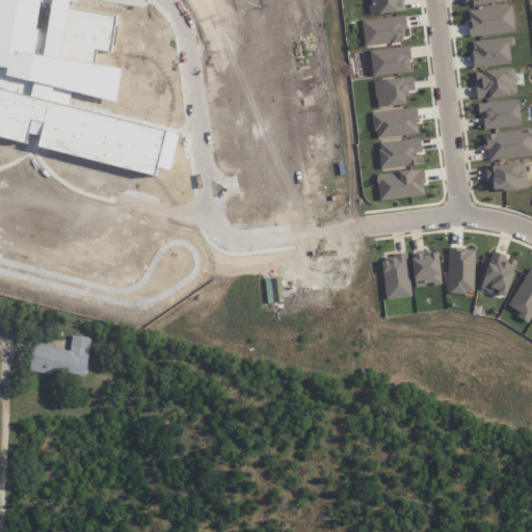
[(170,133),(166,155),(150,151),(148,158),(38,134),(41,126),(26,123),(24,133),(0,127),(0,78),(23,83),(24,81),(0,75),(0,0),(58,0),(109,10),(105,31),(92,29),(86,62),(104,67),(102,77),(41,63),(31,104),(170,133)]
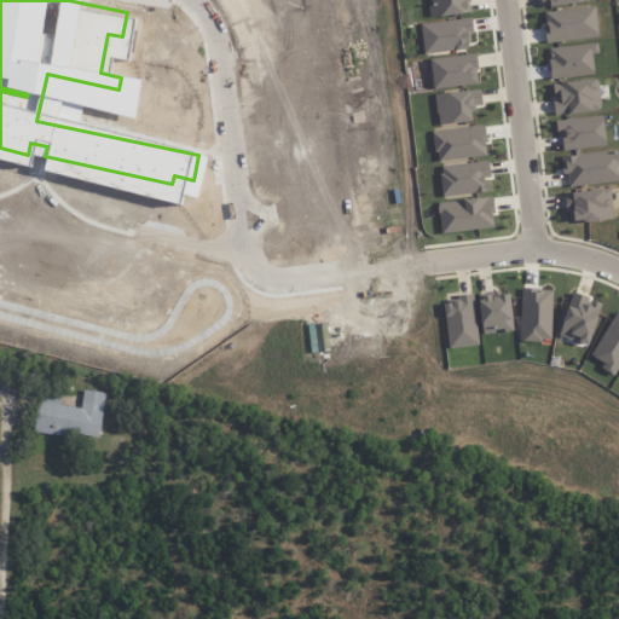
[(544,12),(547,42),(599,39),(596,7),(544,12)]
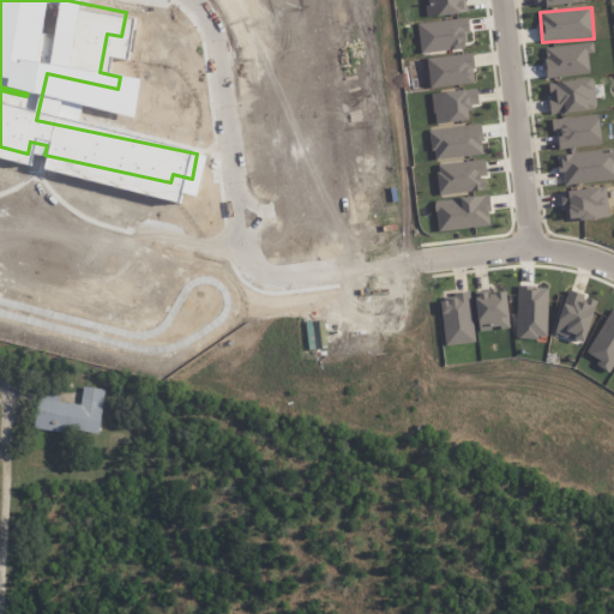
[(417,24),(468,18),(470,34),(467,34),(468,43),(464,43),(465,49),(421,54),(417,24)]
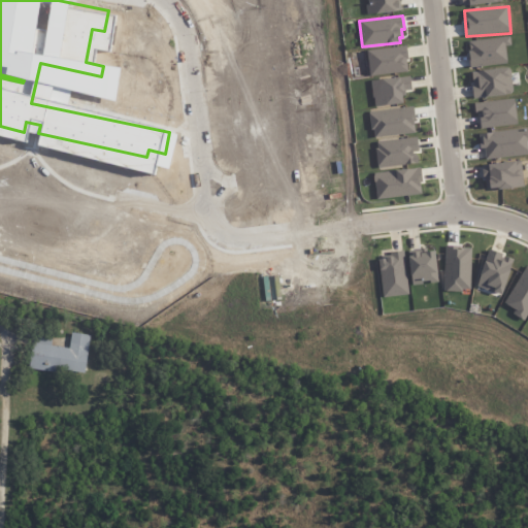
[(470,67),(507,63),(505,45),(512,45),(509,37),(468,41),(470,67)]
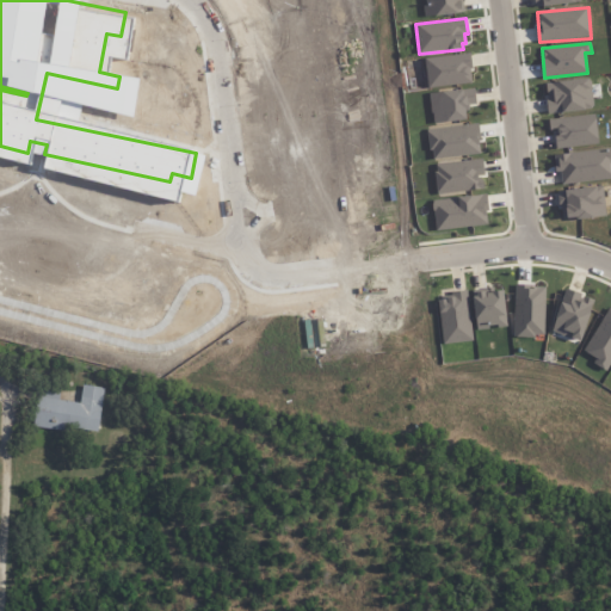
[(425,59),(470,53),(471,68),(470,69),(471,84),(429,88),(425,59)]
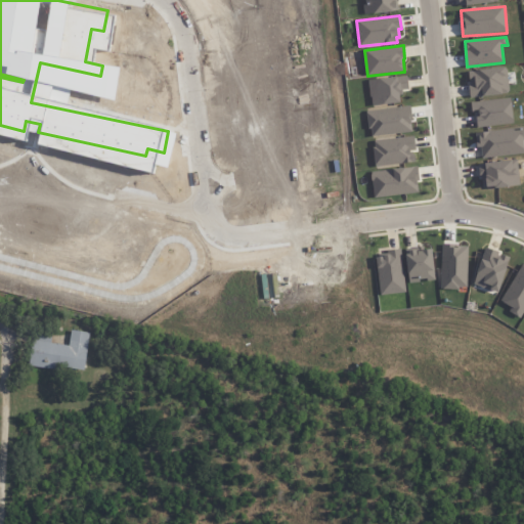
[(470,97),(509,93),(507,67),(468,71),(470,97)]
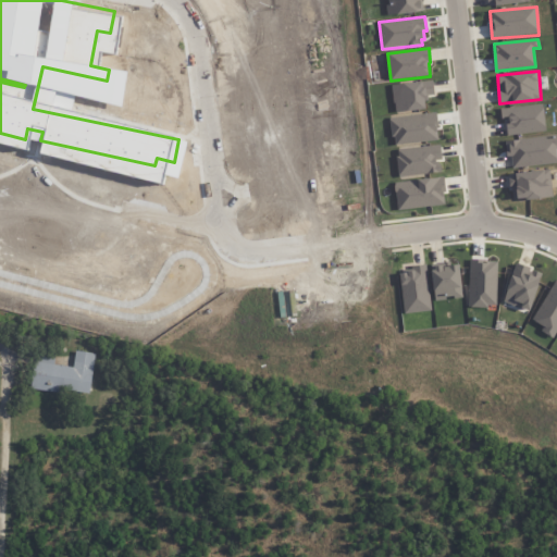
[(391,86),(432,81),(434,94),(428,95),(428,101),(424,102),(425,109),(396,112),(395,102),(393,102),(391,86)]
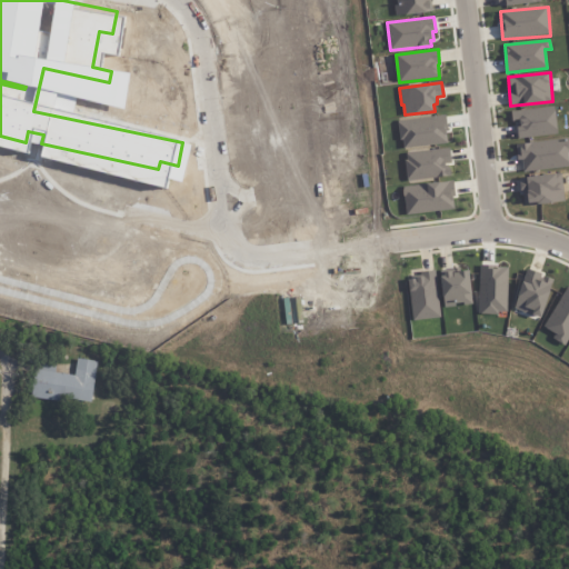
[(511,110),(511,121),(517,120),(518,138),(557,136),(556,107),(511,110)]
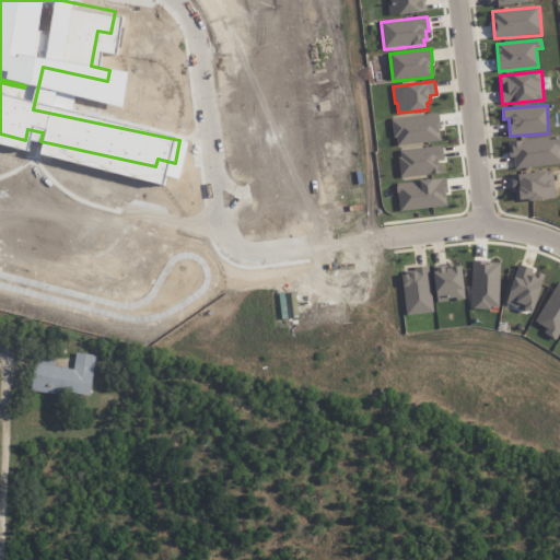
[(392,118),(439,113),(441,128),(439,128),(440,140),(397,146),(396,138),(394,138),(392,118)]
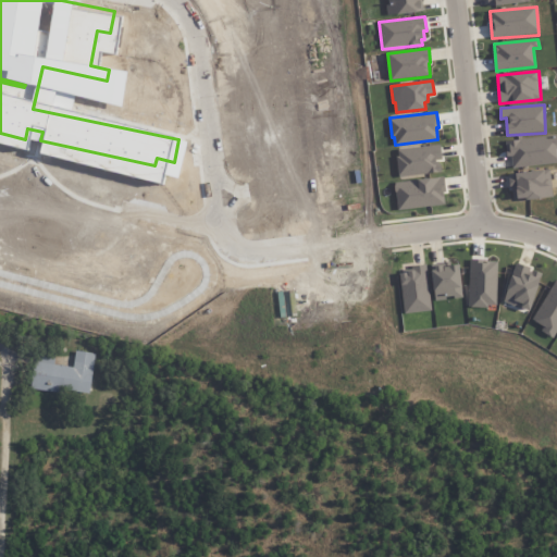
[(556,136),(507,140),(509,168),(556,163),(556,157),(556,149),(556,136)]
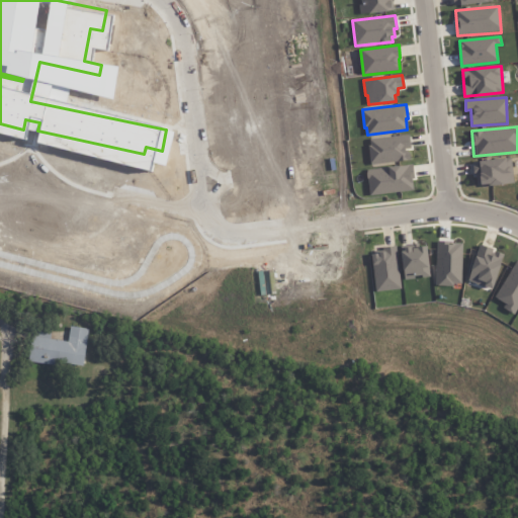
[(369,139),(410,134),(411,148),(407,149),(408,156),(410,156),(411,161),(370,166),(368,146),(370,145),(369,139)]
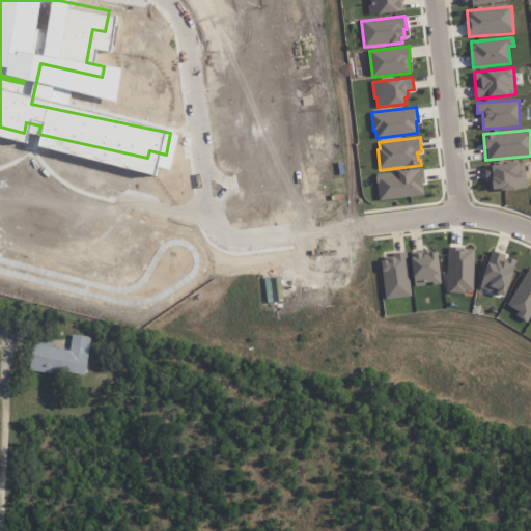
[(488,192),(527,187),(524,161),(485,167),(488,192)]
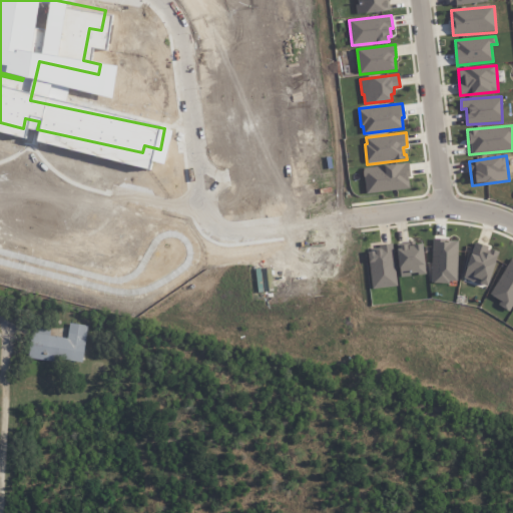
[(366,193),(411,188),(408,163),(364,168),(366,193)]
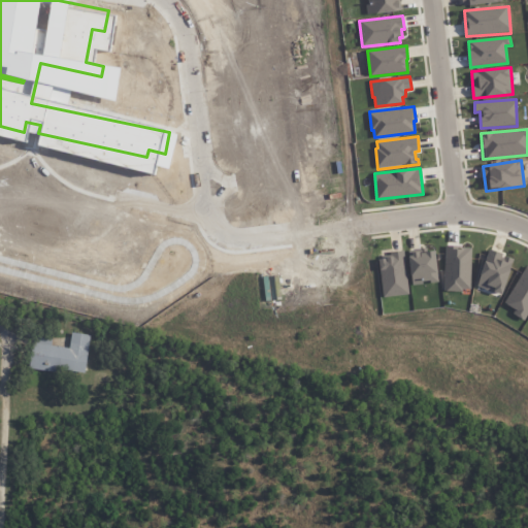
[(444,246),(444,291),(470,291),(471,246),(444,246)]
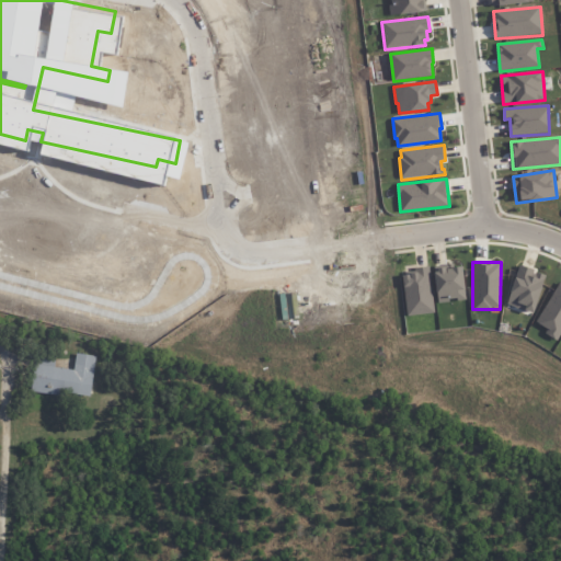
[(405,316),(433,315),(431,266),(415,267),(415,274),(403,275),(405,316)]
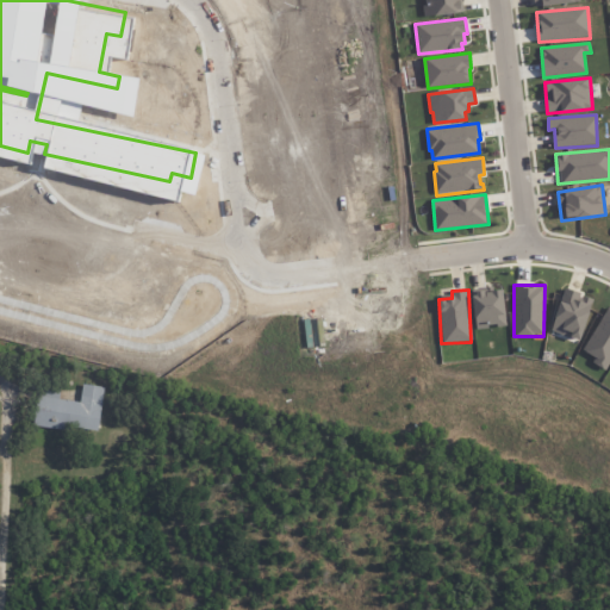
[(477,329),(506,324),(502,290),(471,294),(477,329)]
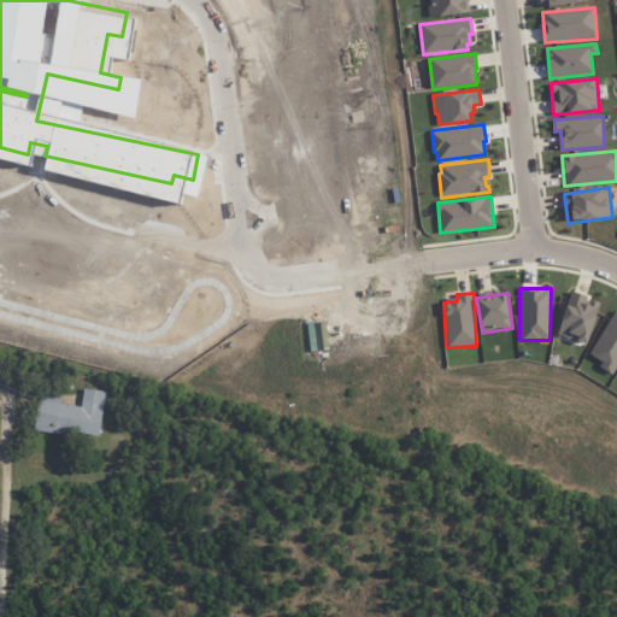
[(600,301),(570,293),(557,335),(587,345),(600,301)]
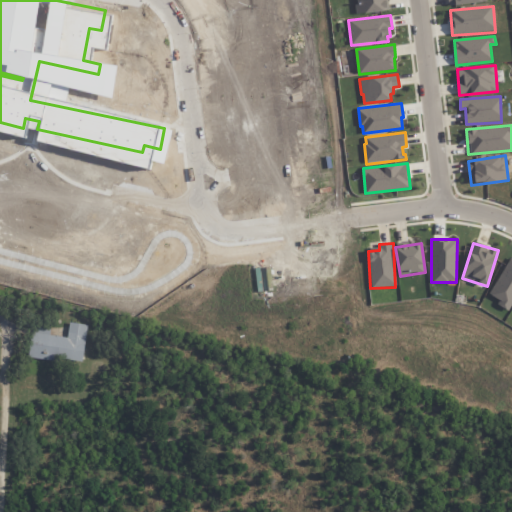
[(511,304),(511,258),(511,257),(489,294),(500,300),(497,305),(508,311),(511,304)]
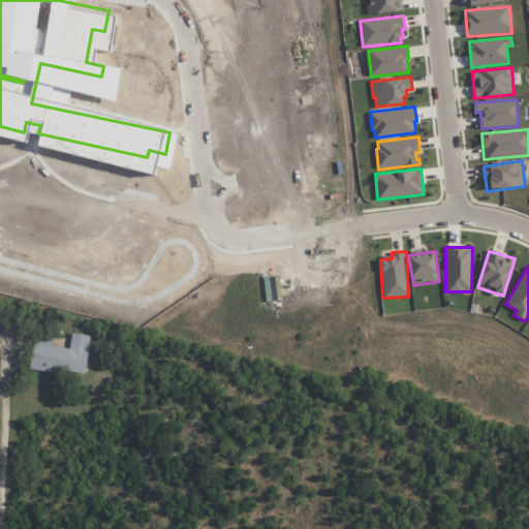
[(90,336),(71,334),(69,348),(51,346),(52,337),(34,335),(30,369),(85,376),(90,336)]
